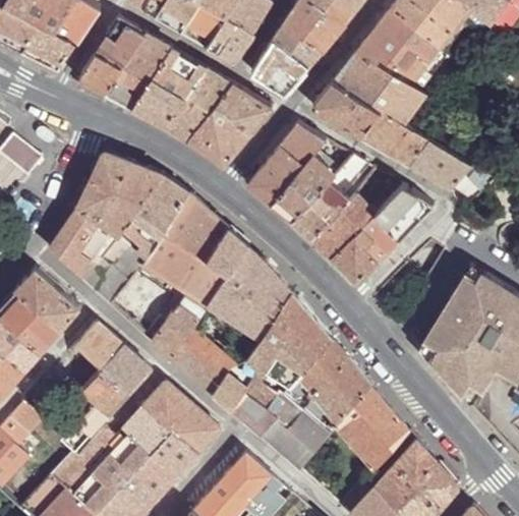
[(74,0),(3,0),(0,5),(0,41),(6,45),(22,53),(41,26),(54,33),(74,0)]
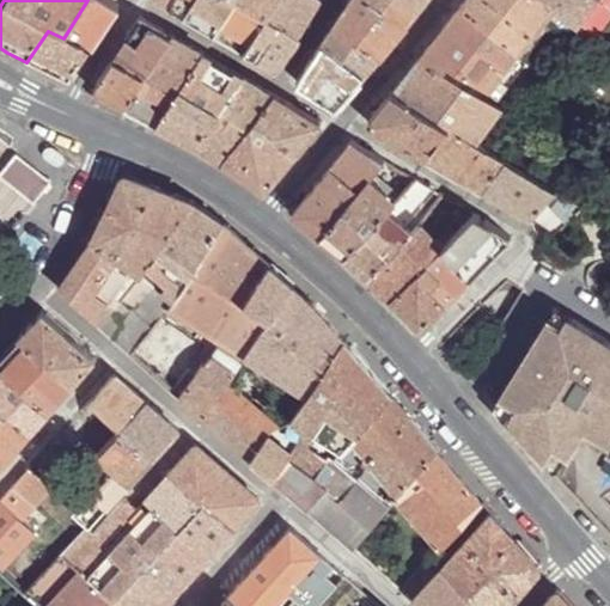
[(114,10),(98,0),(87,0),(63,38),(89,50),(102,29),(114,10)]
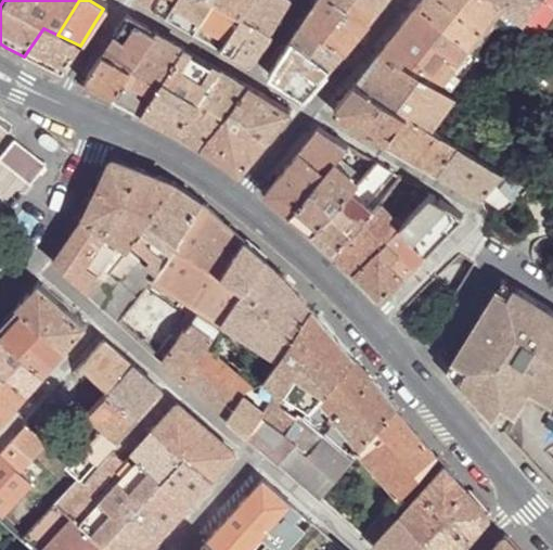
[(157,0),(138,0),(137,2),(151,11),(157,0)]
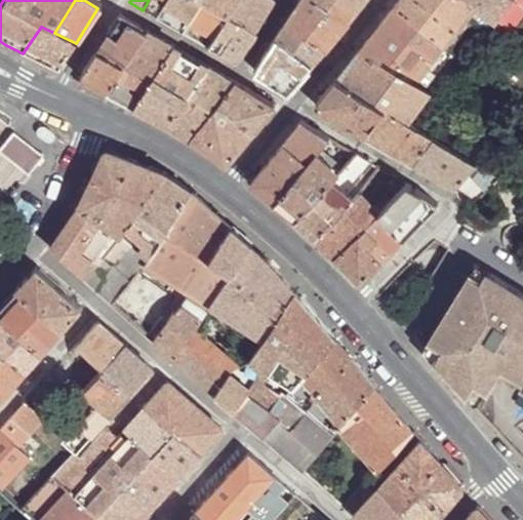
[(149,0),(143,10),(156,17),(166,0),(149,0)]
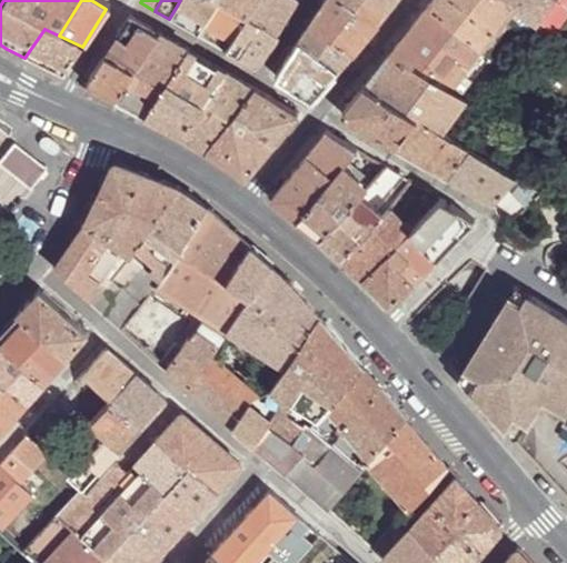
[(217,3),(210,0),(180,0),(169,19),(196,36),(217,3)]
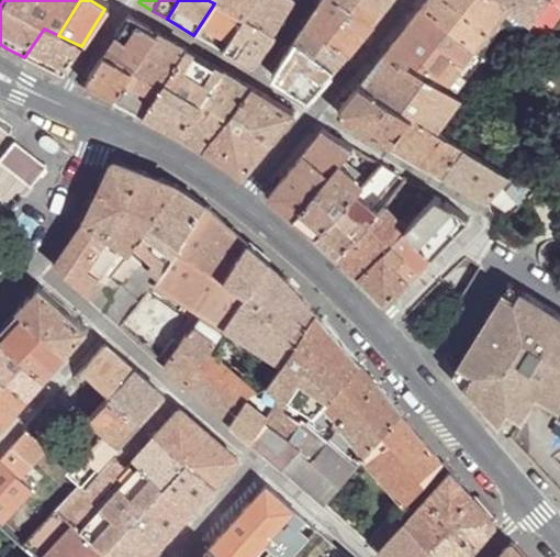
[(216,0),(214,3),(243,21),(255,0),(216,0)]
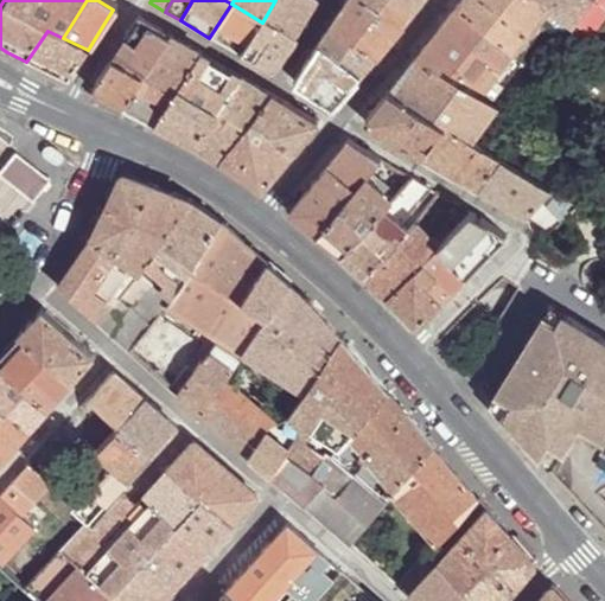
[(305,0),(275,0),(262,23),(293,40),(316,6),(305,0)]
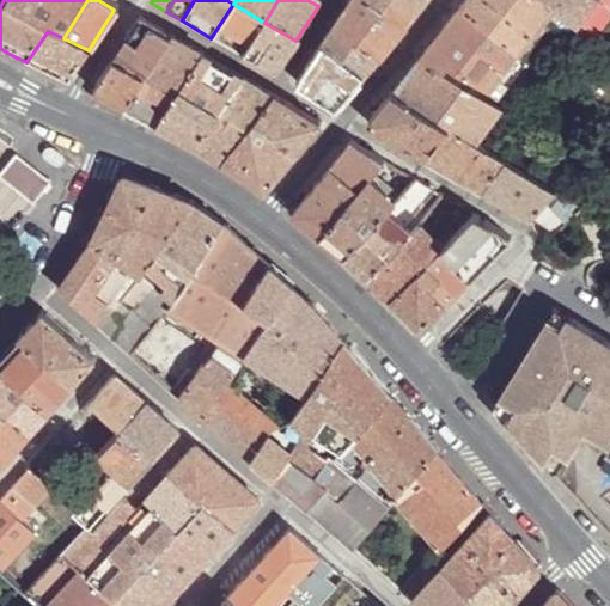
[(383,10),(370,0),(349,0),(333,28),(377,60),(389,46),(406,25),(383,10)]
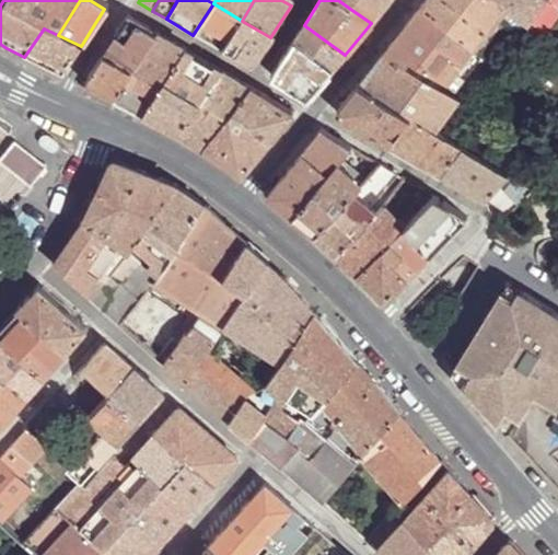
[(388,0),(355,0),(350,9),(371,23),(384,6),(388,0)]
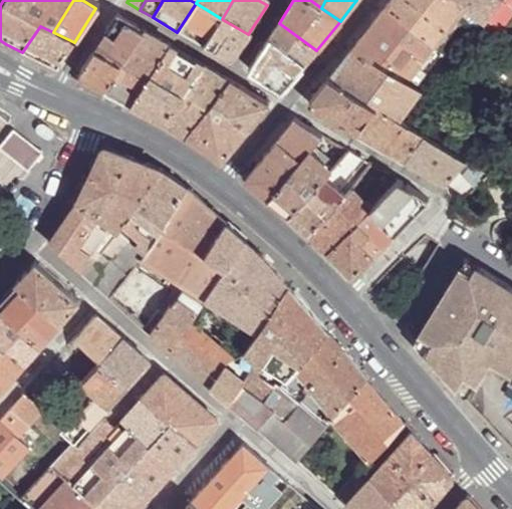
[(464,13),(449,0),(392,0),(385,10),(432,48),(464,13)]
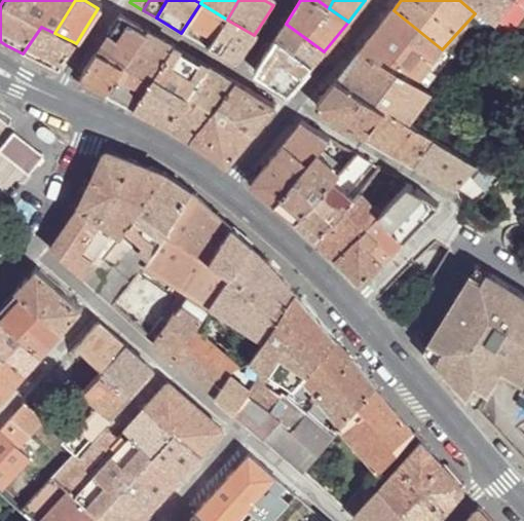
[(508,0),(459,0),(475,13),(492,31),(515,5),(508,0)]
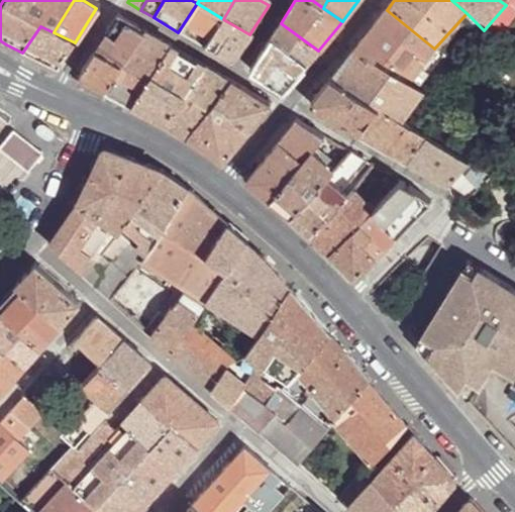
[(223,19),(197,3),(178,32),(205,46),(223,19)]
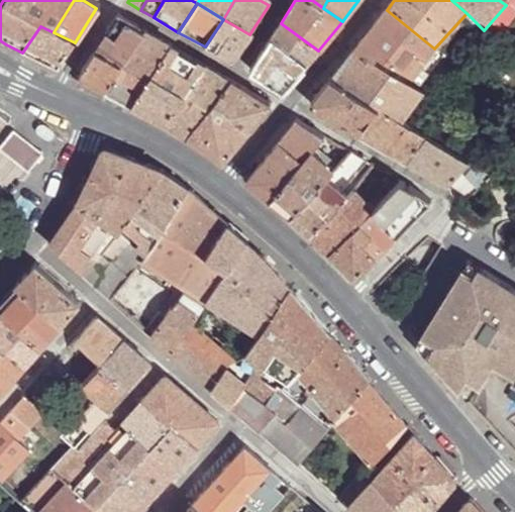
[(434,48),(387,10),(379,19),(352,53),(374,66),(377,61),(411,81),(434,48)]
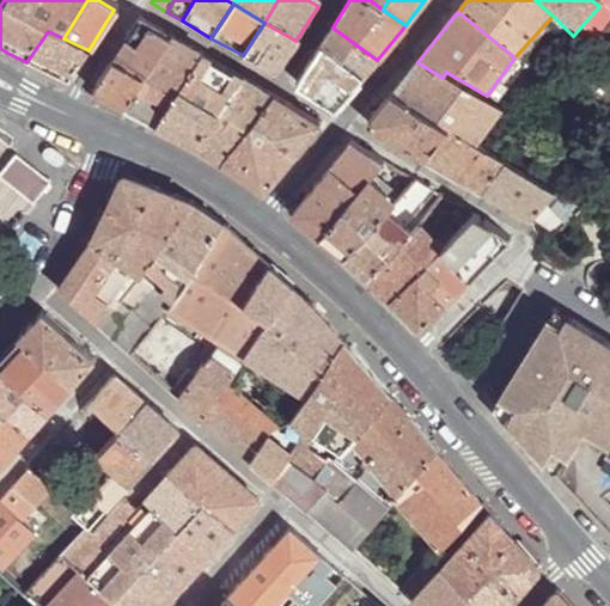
[(296,41),(264,23),(243,55),(274,74),(296,41)]
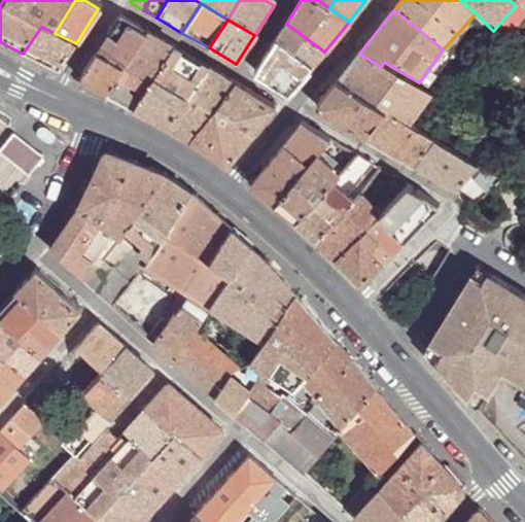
[(145,36),(119,21),(106,39),(96,55),(125,69),(145,36)]
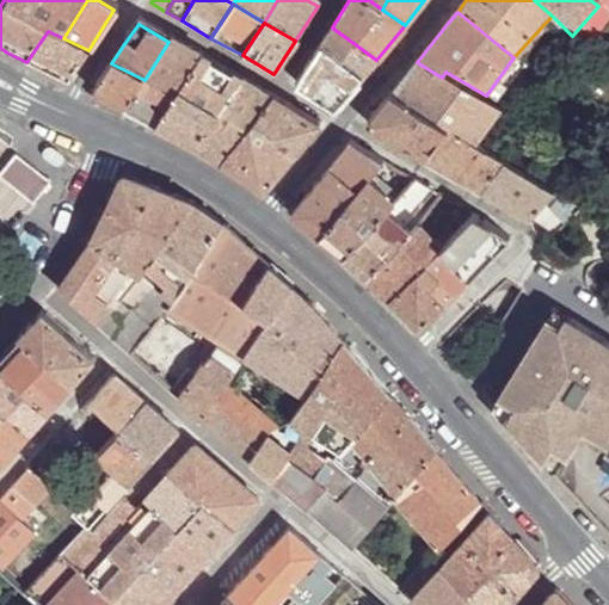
[(376,60),(332,28),(325,37),(319,48),(360,78),(376,60)]
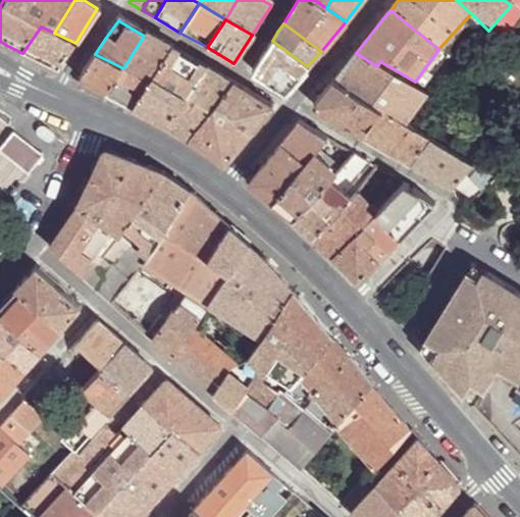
[(54,33),(41,27),(22,53),(40,61),(58,70),(75,43),(54,33)]
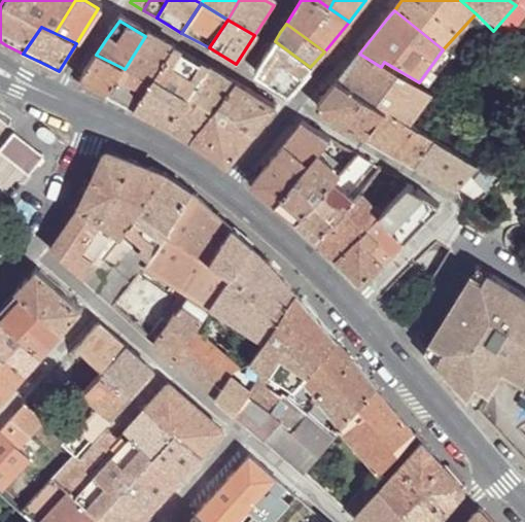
[(174,51),(145,36),(125,69),(108,97),(123,105),(135,111),(174,51)]
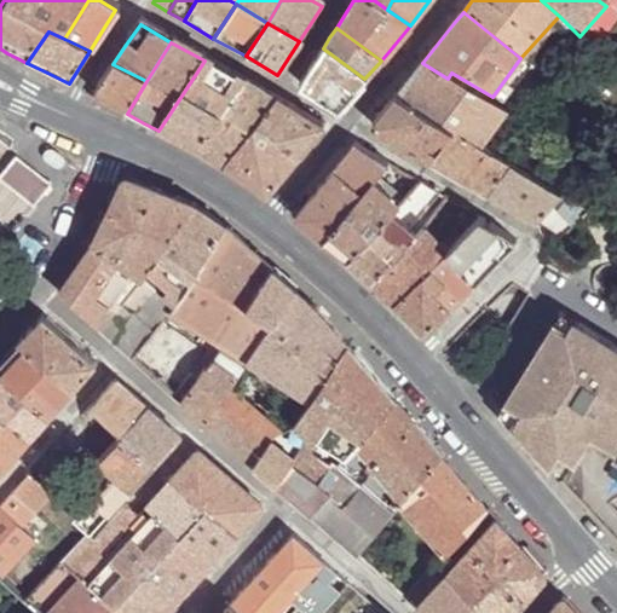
[(364,79),(323,48),(298,87),(336,111),(364,79)]
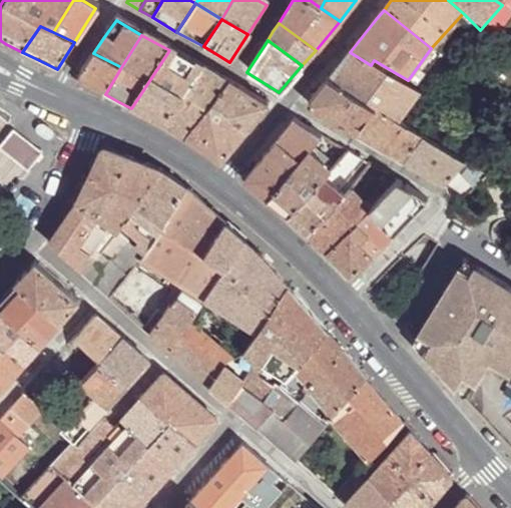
[(201,68),(169,50),(131,108),(146,116),(162,124),(201,68)]
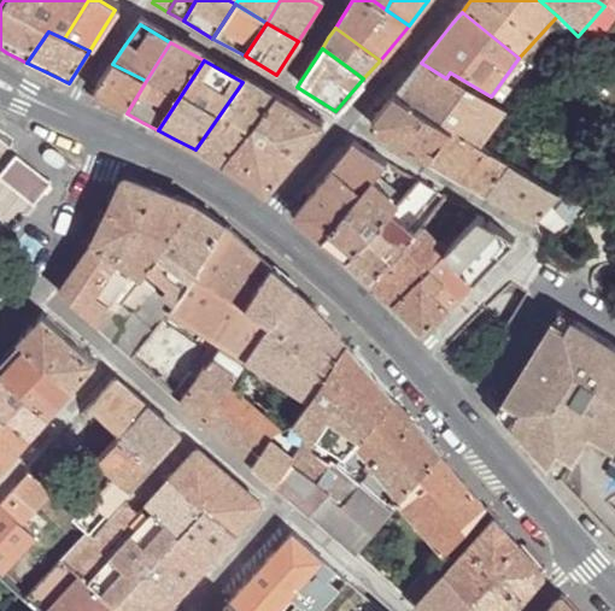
[(446,78),(421,63),(413,74),(393,98),(445,129),(476,146),(503,112),(446,78)]
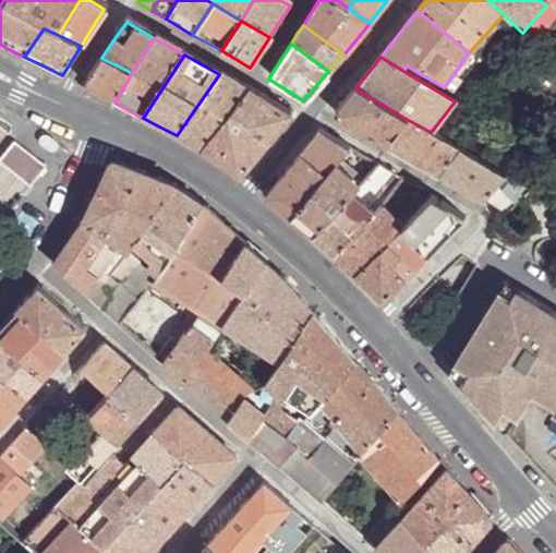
[(132,73),(101,58),(83,86),(96,93),(115,103),(132,73)]
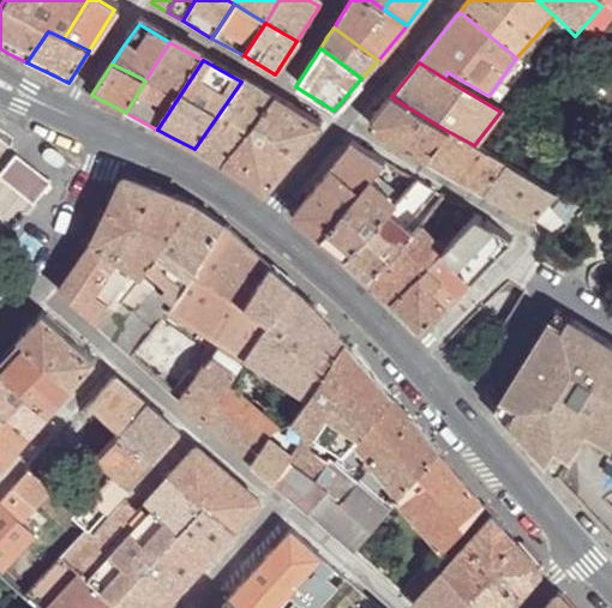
[(271,101),(241,82),(195,149),(209,158),(221,167),(251,128),(271,101)]
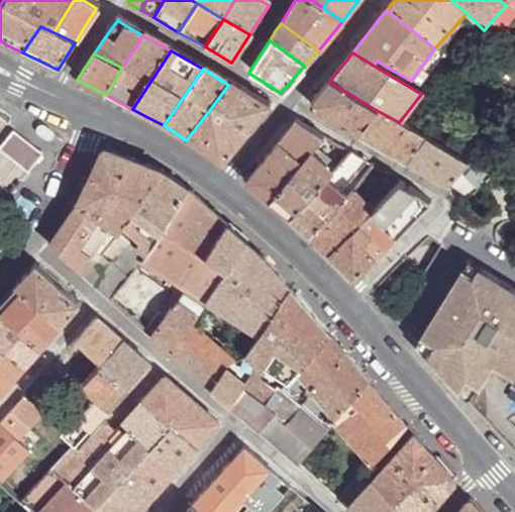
[(373,108),(329,82),(318,96),(308,109),(358,137),(373,108)]
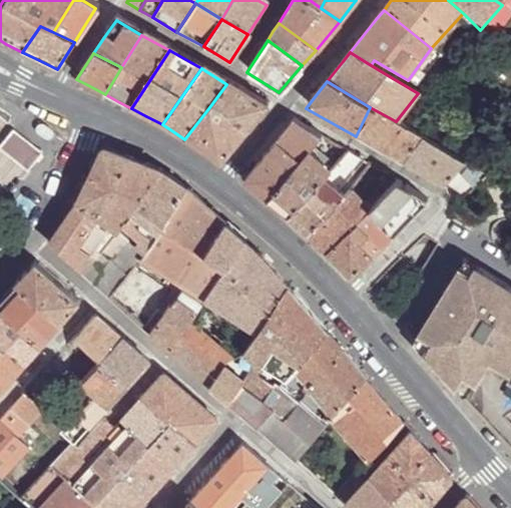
[(266,106),(227,83),(209,107),(247,130),(266,106)]
